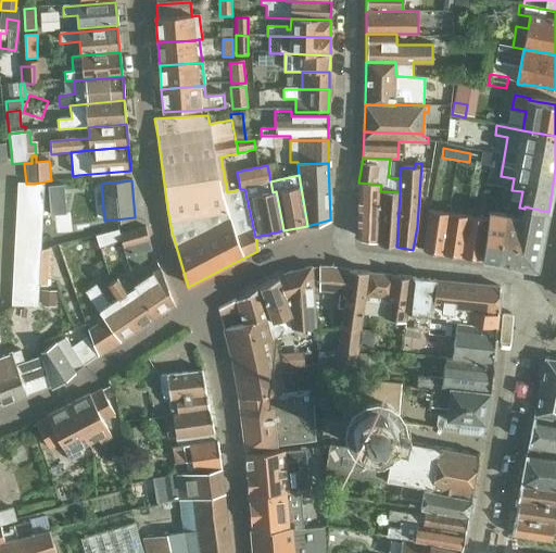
[(43,185),(35,184),(26,184),(17,183),(11,306),(37,308),(38,287),(47,287),(49,249),(40,251),(43,185)]
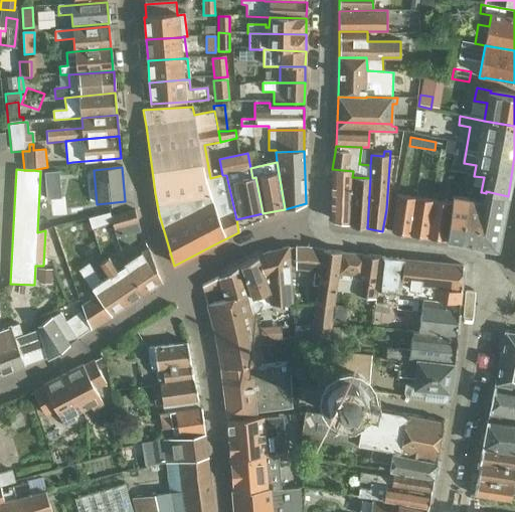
[(367,228),(370,178),(352,177),(353,171),(332,169),(332,217),(332,219),(334,221),(336,222),(350,223),(350,225),(367,228)]
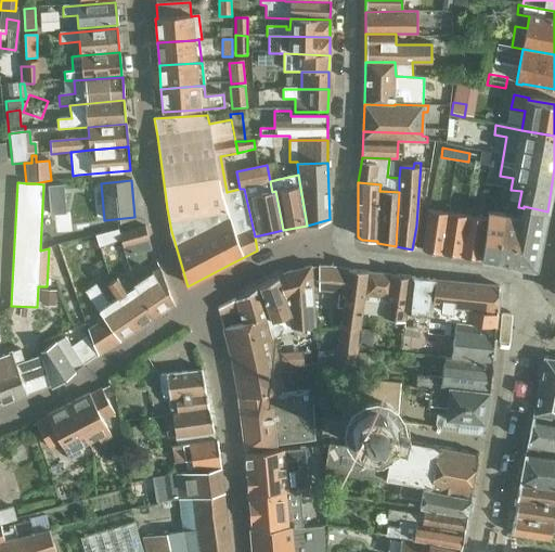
[(537,268),(547,212),(524,206),(524,208),(519,207),(517,215),(518,217),(521,218),(513,265),(534,268),(537,268)]
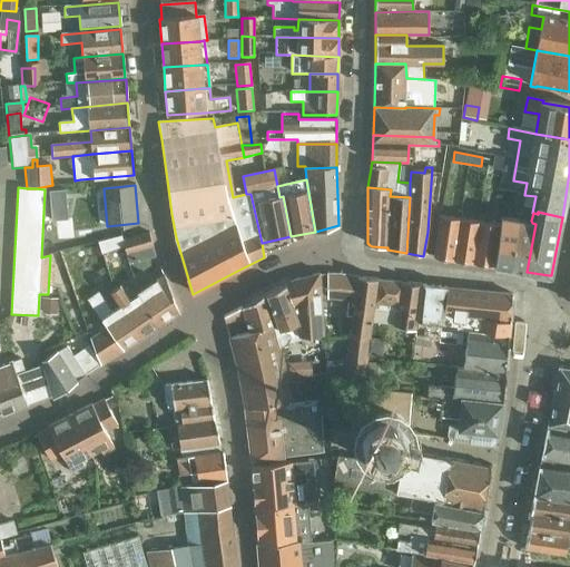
[(454,260),(460,218),(440,215),(433,257),(454,260)]
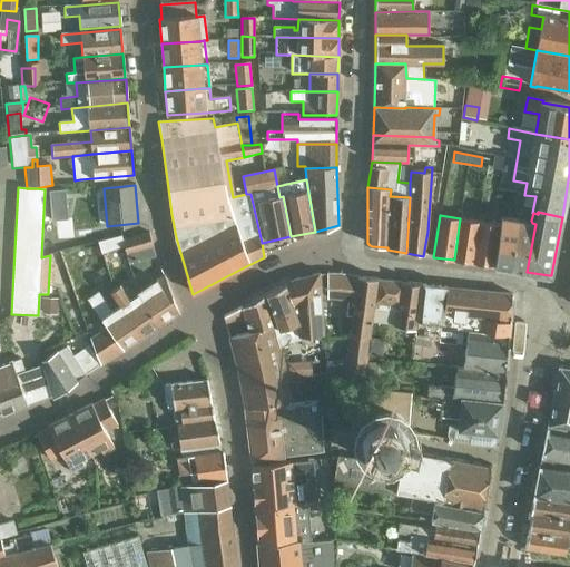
[(520,221),(521,216),(516,215),(514,220),(501,217),(500,225),(493,266),(510,269),(520,221)]
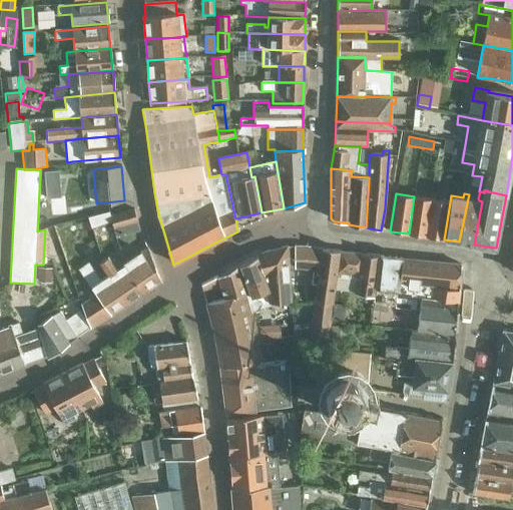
[(426,236),(432,199),(414,196),(409,233),(426,236)]
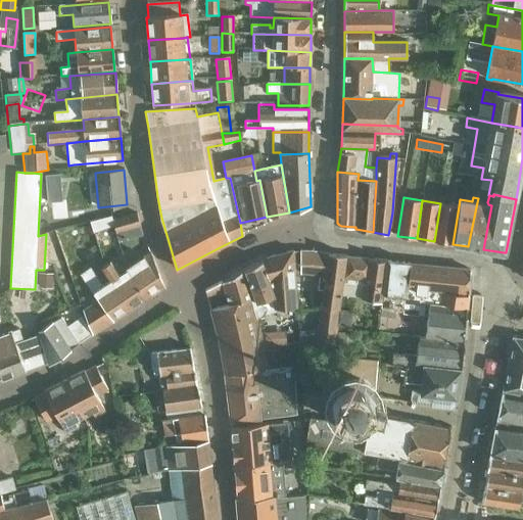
[(491,205),(488,204),(477,202),(468,246),(483,249),(491,205)]
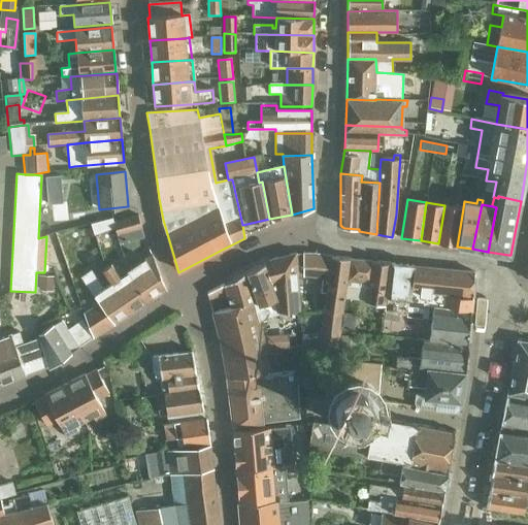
[(457,247),(463,208),(444,205),(438,243),(457,247)]
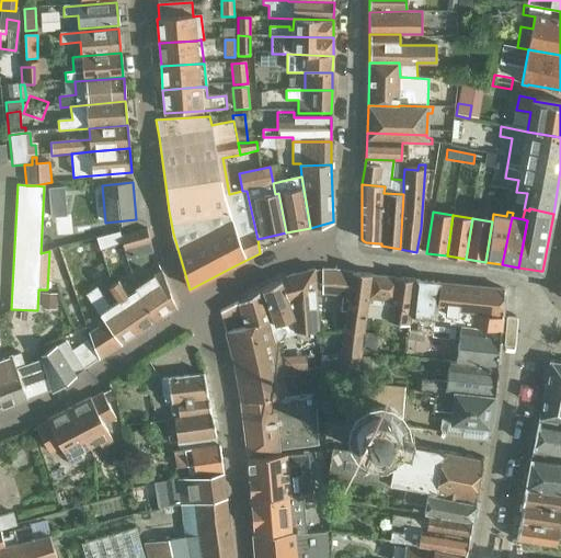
[(121,236),(122,243),(124,251),(148,245),(145,230),(121,236)]
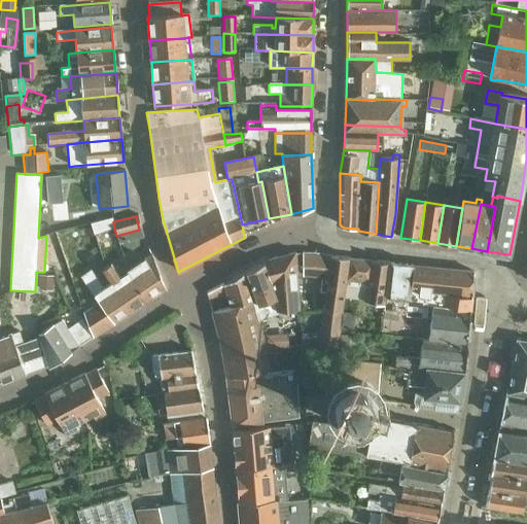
[(114,229),(113,221),(112,218),(90,224),(93,235),(114,229)]
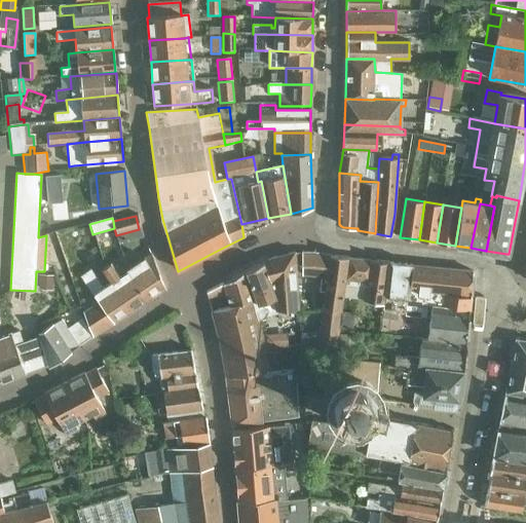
[(127,269),(148,301),(164,290),(151,254),(132,267),(127,269)]
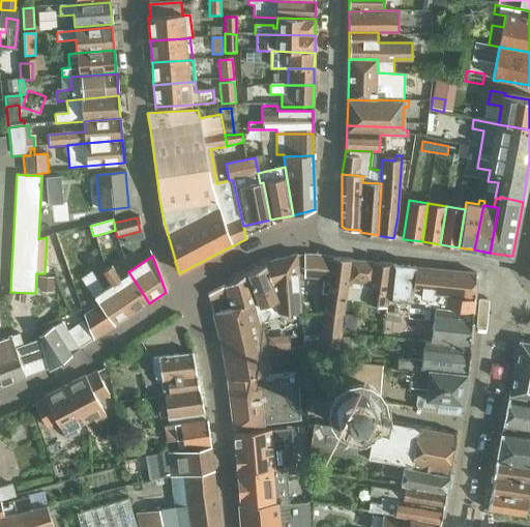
[(271,262),(283,314),(300,314),(296,256),(271,262)]
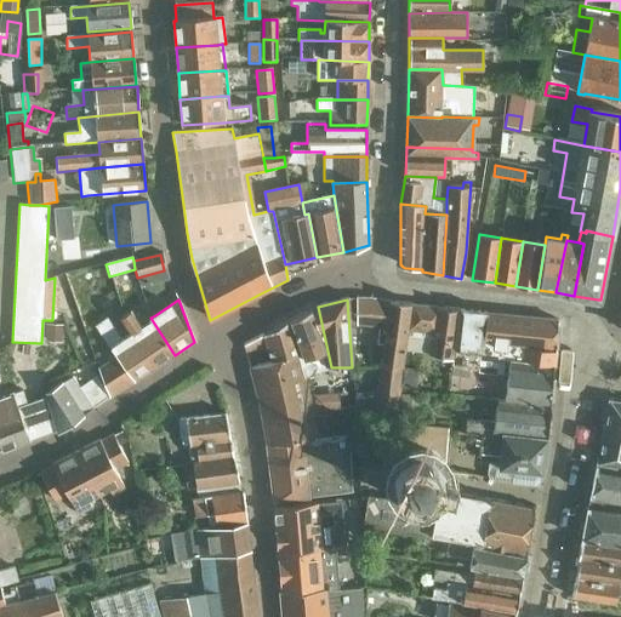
[(151,318),(155,315),(146,301),(121,318),(129,327),(155,367),(175,355),(151,318)]
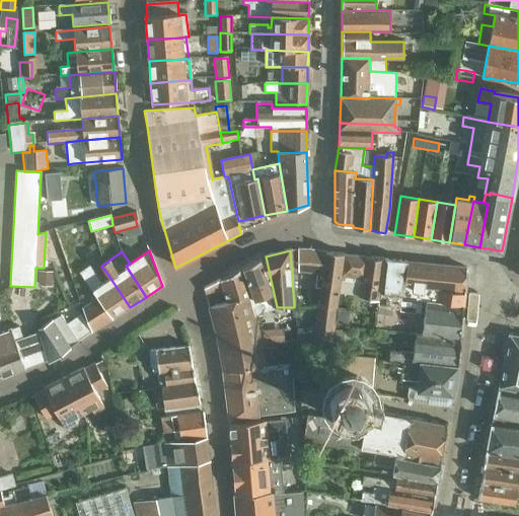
[(336,307),(340,277),(343,254),(325,252),(297,251),(296,274),(316,275),(314,289),(320,290),(313,348),(331,348),(336,307)]
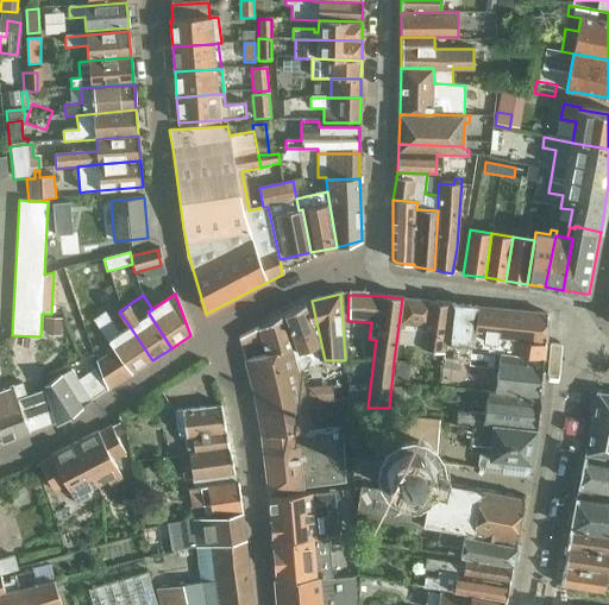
[(422,328),(427,302),(402,298),(399,325),(402,326),(402,332),(416,334),(418,327),(422,328)]
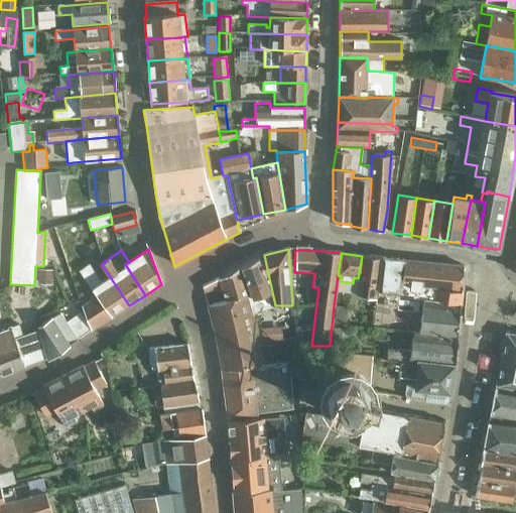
[(264,255),(240,268),(251,296),(246,297),(251,314),(271,306),(275,305),(264,255)]
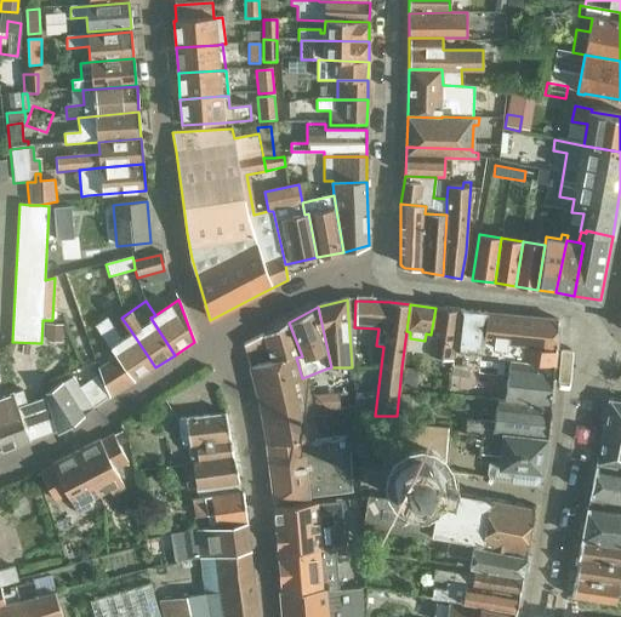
[(451,360),(454,350),(460,312),(436,308),(431,335),(434,335),(431,358),(451,360)]
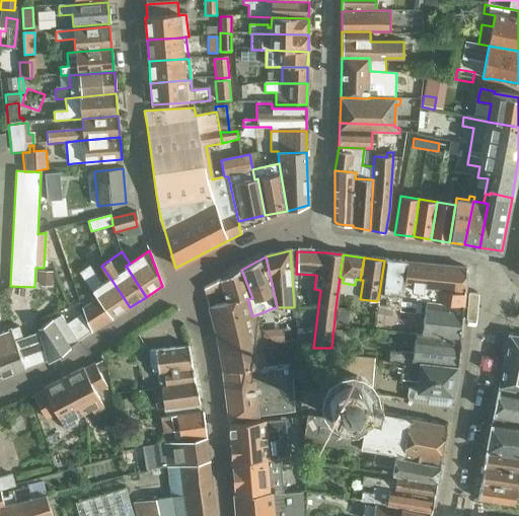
[(398,311),(405,264),(384,261),(379,293),(391,295),(391,298),(386,298),(385,305),(377,305),(377,309),(391,310),(398,311)]
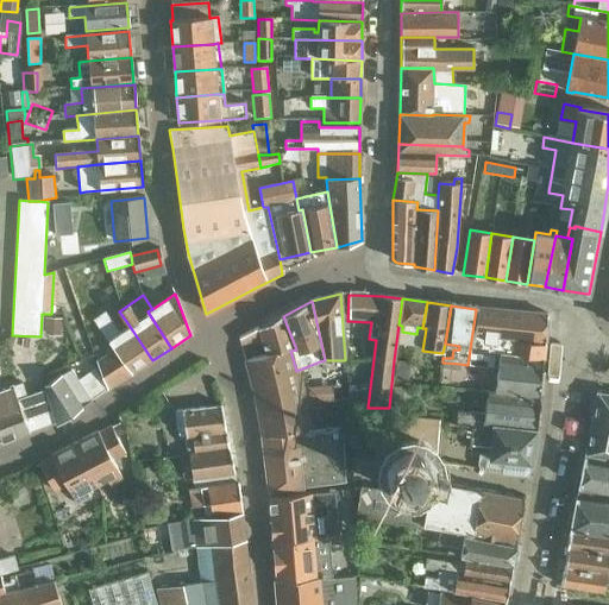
[(494,354),(544,360),(547,316),(496,312),(476,309),(468,365),(493,369),(494,359),(494,354)]
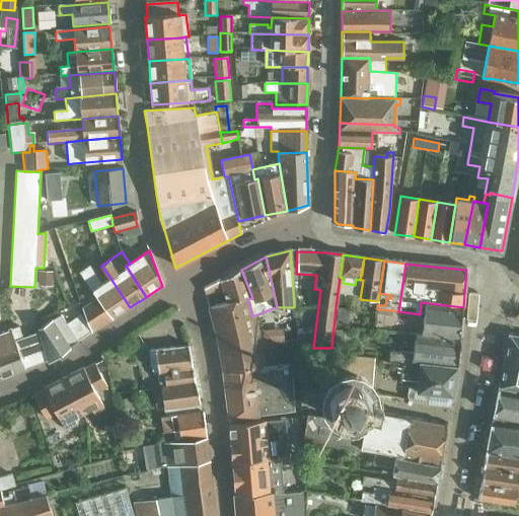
[(130,307),(107,274),(103,277),(106,281),(101,284),(89,267),(79,273),(91,291),(92,290),(97,297),(81,308),(91,332),(113,319),(130,307)]
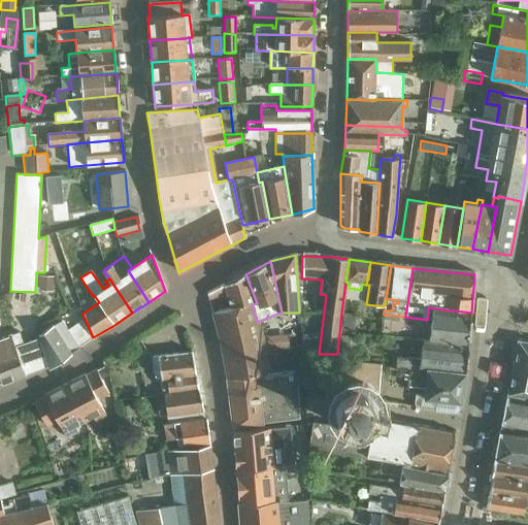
[(252,304),(257,303),(245,274),(234,280),(221,287),(206,295),(209,304),(215,302),(213,301),(227,296),(231,308),(218,313),(217,307),(210,309),(220,340),(223,359),(226,379),(268,373),(264,353),(259,328),(257,322),(252,304)]
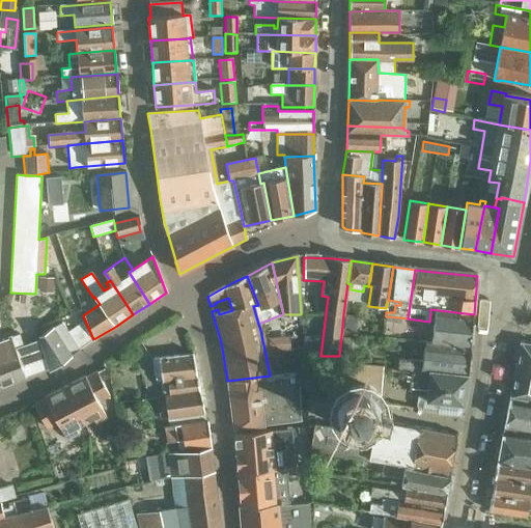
[(472,331),(474,314),(430,309),(430,313),(435,314),(432,327),(472,331)]
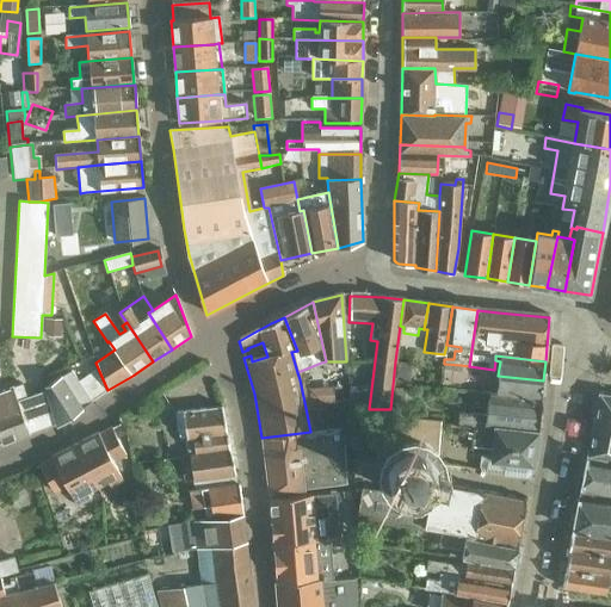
[(44,389),(44,391),(55,423),(56,427),(92,403),(106,390),(94,371),(78,382),(71,372),(44,389)]
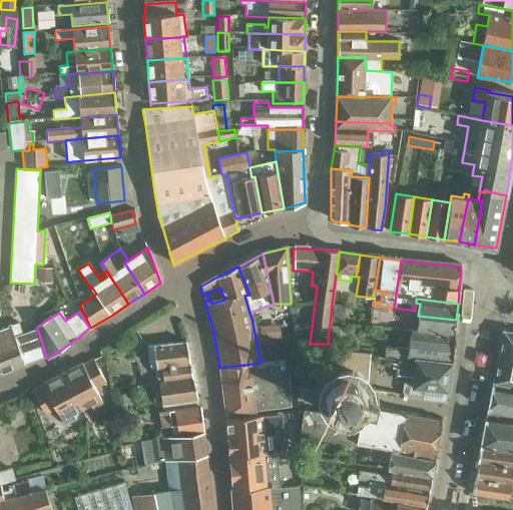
[(455,336),(456,320),(418,316),(416,333),(455,336)]
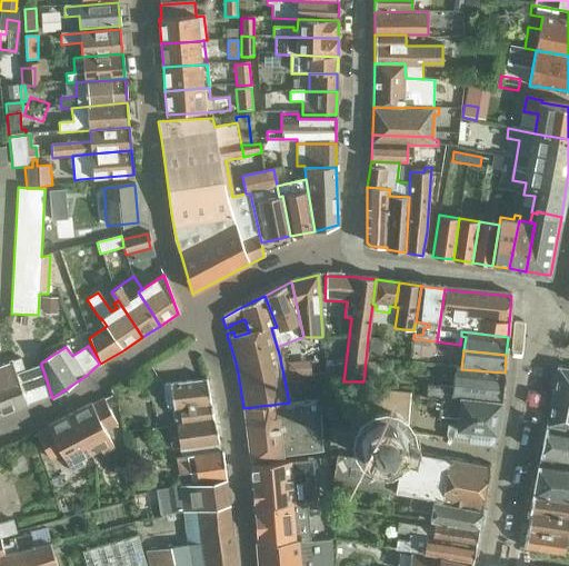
[(51,395),(41,365),(25,371),(20,359),(11,363),(16,375),(27,405),(51,395)]
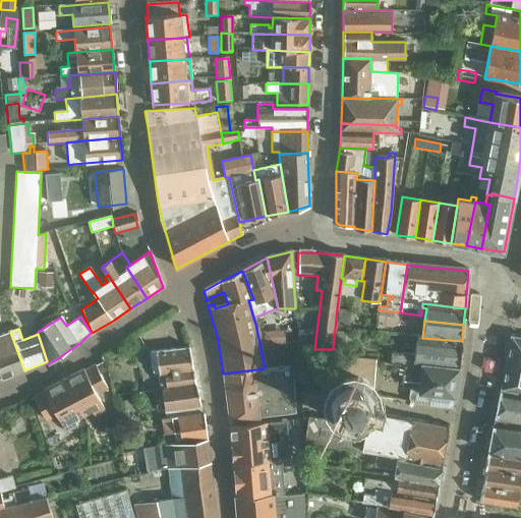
[(0,373),(2,379),(24,370),(14,343),(10,332),(0,335),(0,373)]
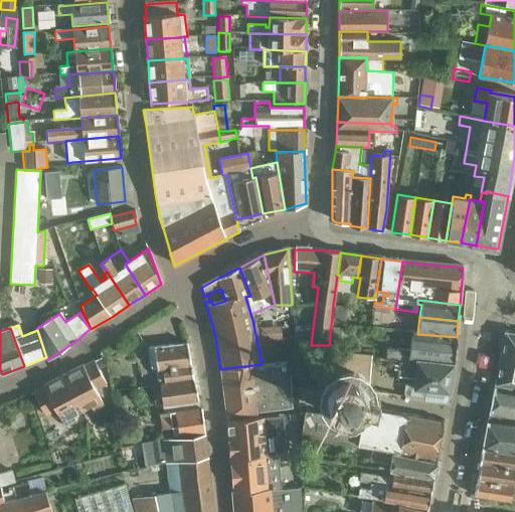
[(514,333),(504,332),(494,385),(514,389),(514,333)]
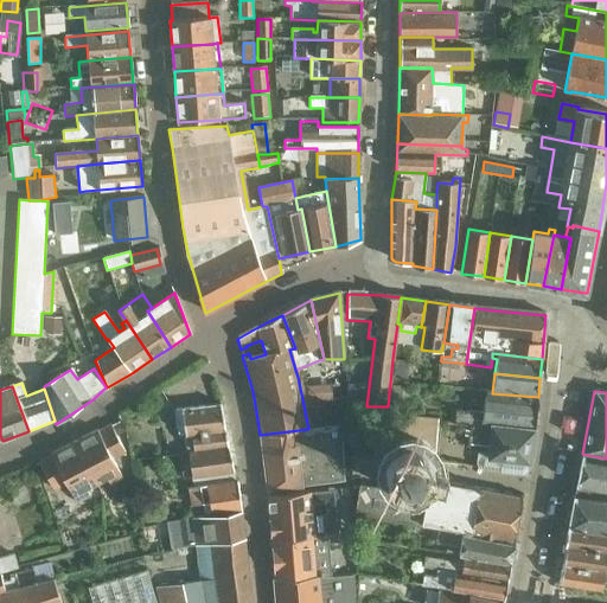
[(538,397),(492,393),(485,393),(483,416),(454,412),(453,425),(470,427),(490,427),(490,423),(535,429),(538,397)]
